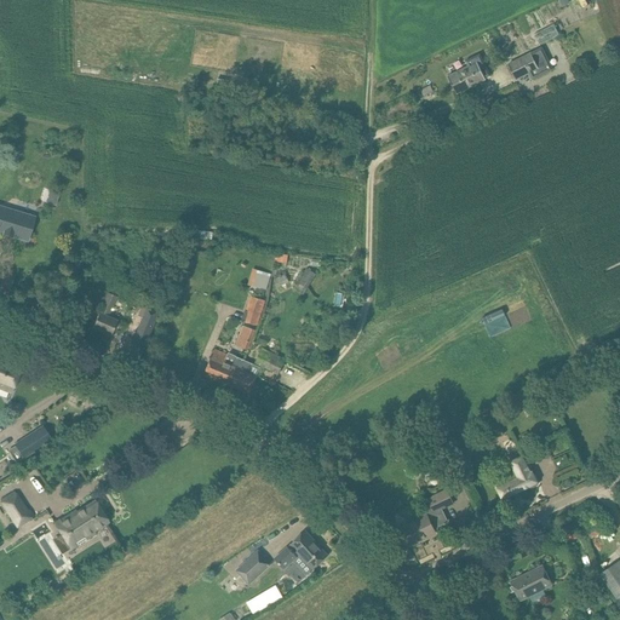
[(540,42),(562,35),(557,23),(537,30),(540,42)]
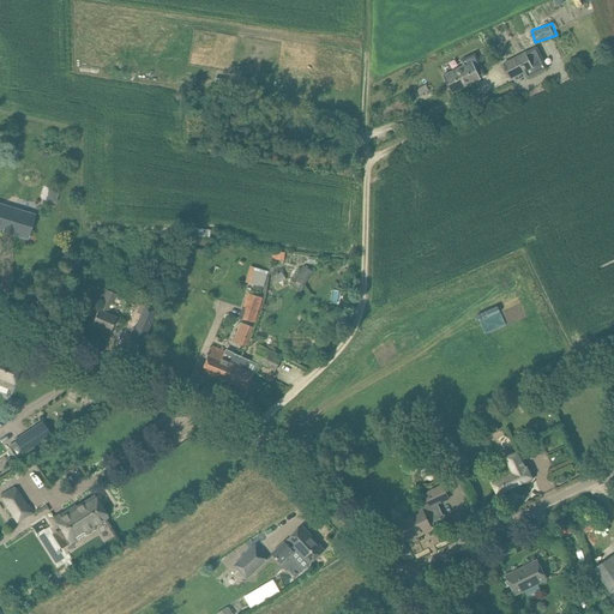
[(537,47),(504,64),(511,79),(524,73),(528,79),(548,70),(537,47)]
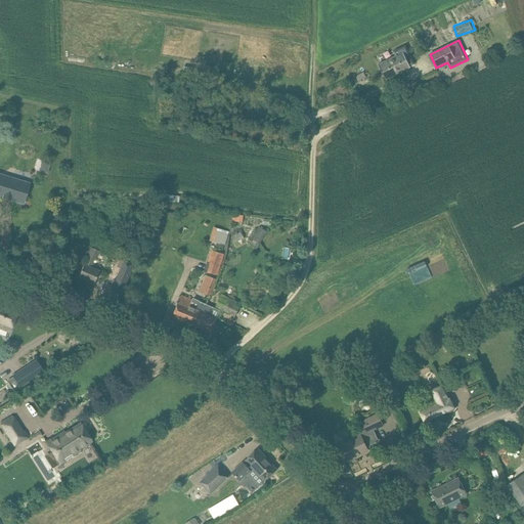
[(406,45),(394,51),(396,56),(379,64),(386,80),(410,68),(410,67),(416,63),(406,45)]
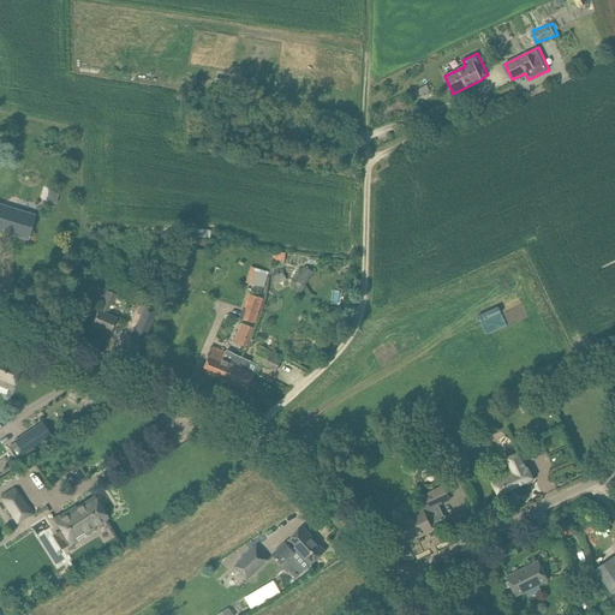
[(221,77),(219,89),(234,91),(237,79),(221,77)]
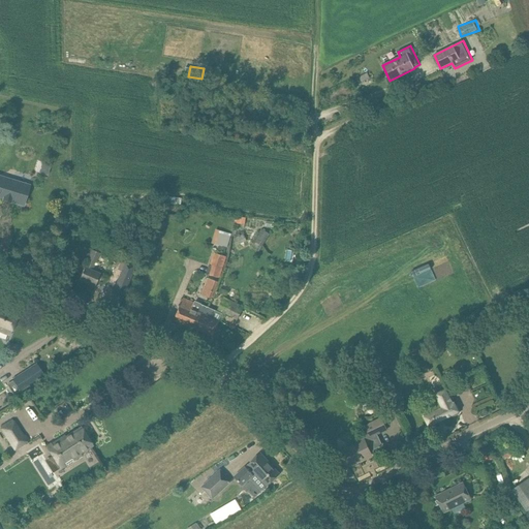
[(30,186),(0,176),(0,197),(3,199),(10,203),(10,201),(24,206),(30,186)]
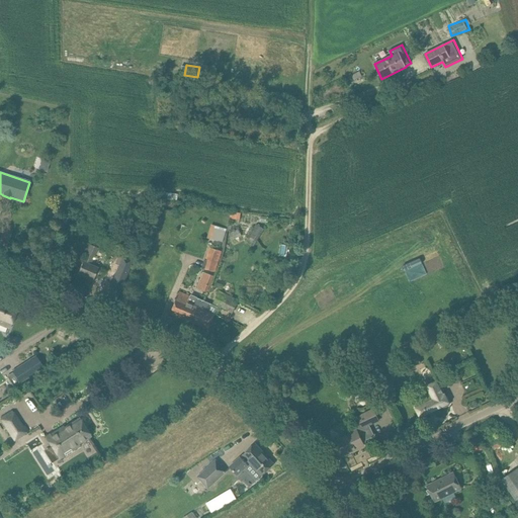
[(219,183),(203,181),(202,191),(217,193),(219,183)]
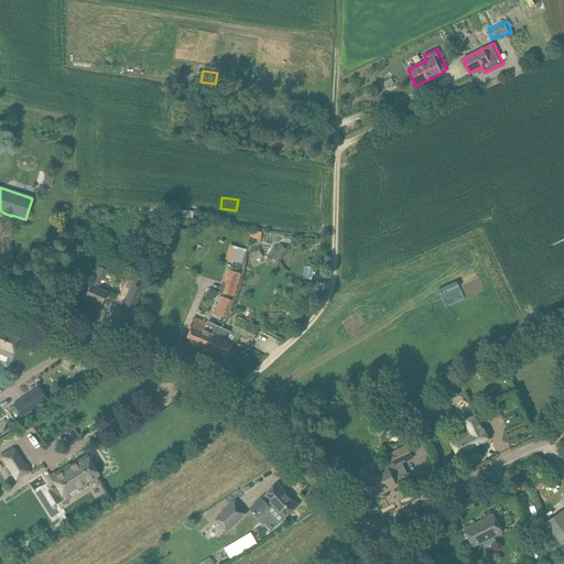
[(179,217),(193,219),(193,212),(179,209),(179,217)]
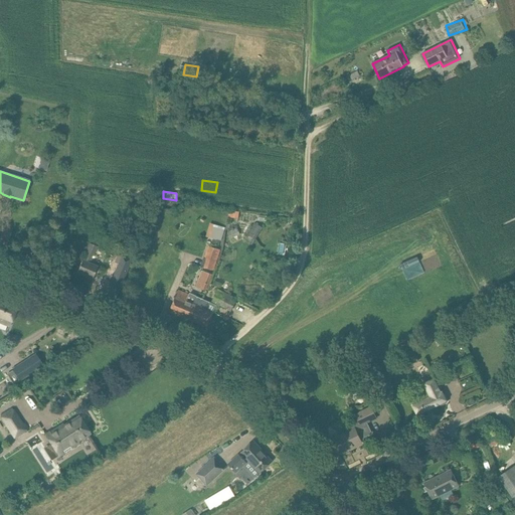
[(229,210),(228,217),(238,218),(239,211),(229,210)]
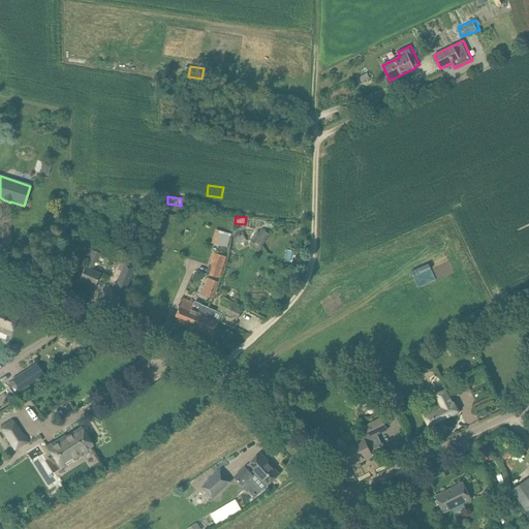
[(258,235),(255,242),(251,247),(259,252),(270,235),(261,229),(258,235)]
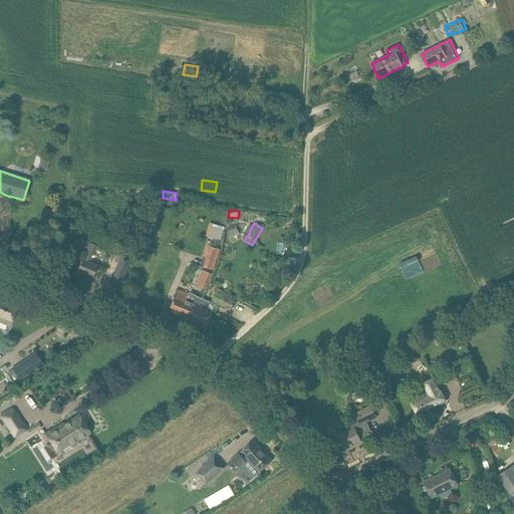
[(213,224),(209,237),(221,241),(225,227),(213,224)]
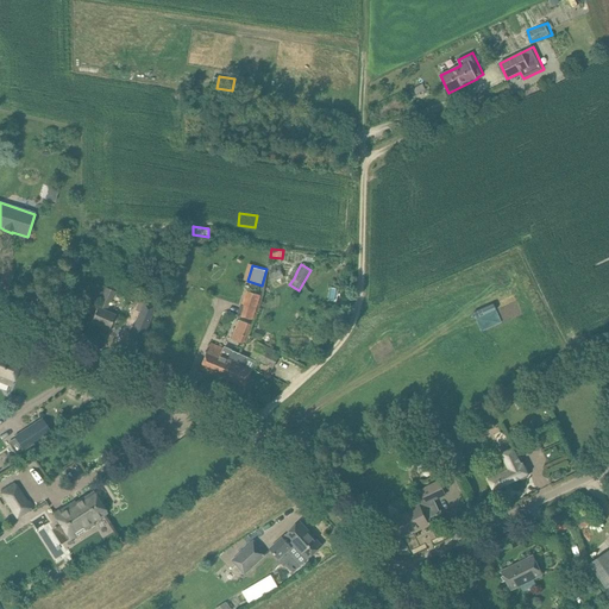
[(281,269),(269,275),(272,282),(284,277),(281,269)]
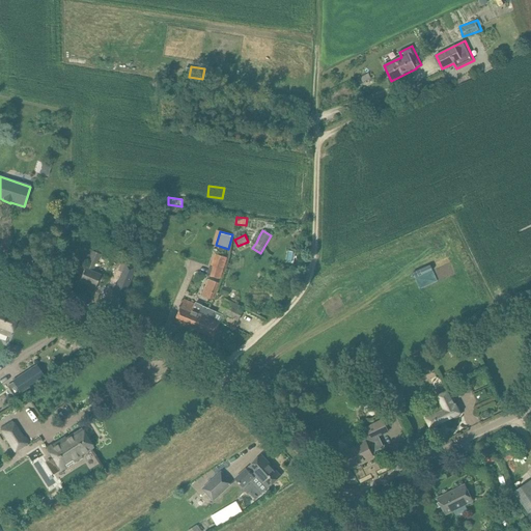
[(92,251),(84,272),(80,281),(95,287),(101,274),(94,272),(102,254),(92,251)]
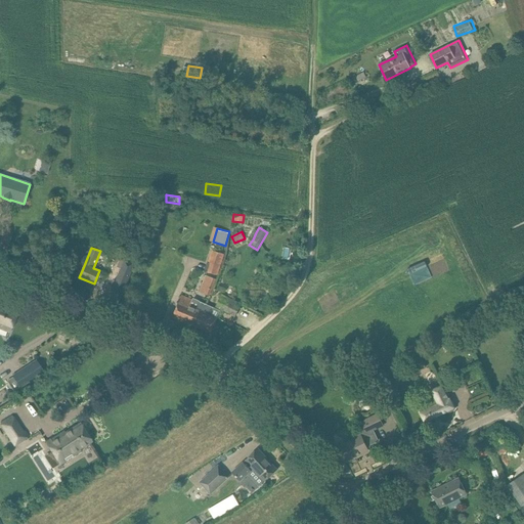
[(205,271),(218,276),(225,255),(212,250),(205,271)]
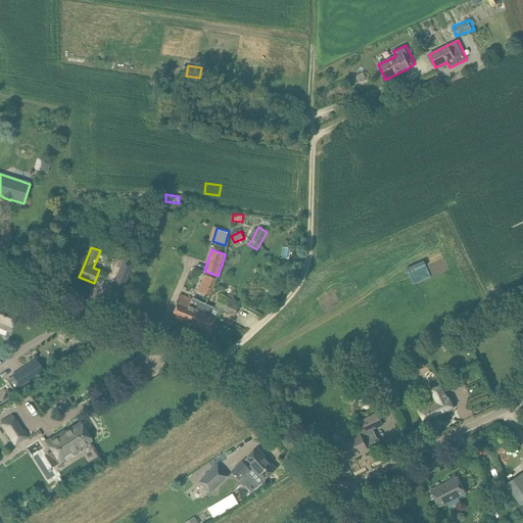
[(120,269),(110,289),(122,294),(135,265),(128,262),(125,271),(120,269)]
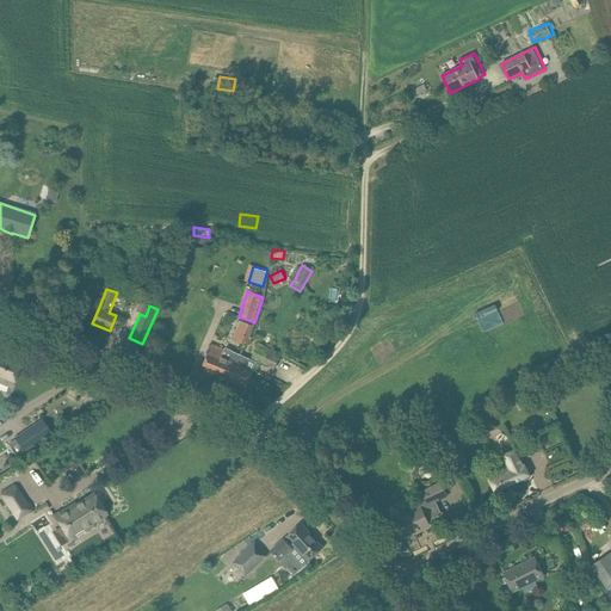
[(240,321),(232,340),(245,346),(252,326),(240,321)]
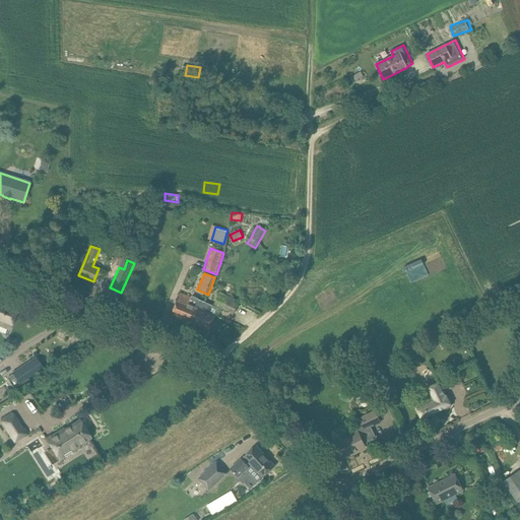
[(172,315),(192,323),(199,309),(196,308),(199,301),(205,304),(205,303),(198,299),(197,303),(191,301),(192,298),(181,294),(172,315)]
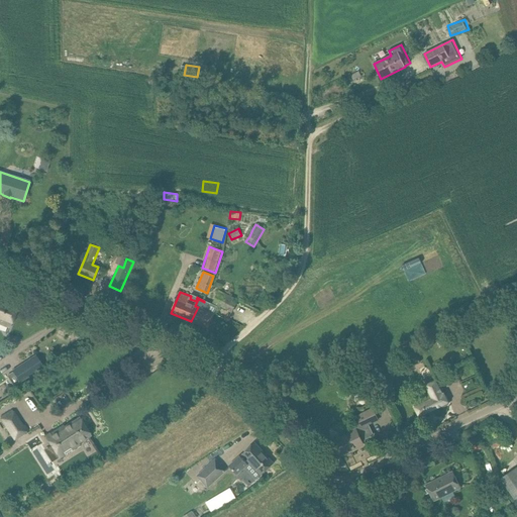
[(214,303),(232,312),(236,303),(218,294),(214,303)]
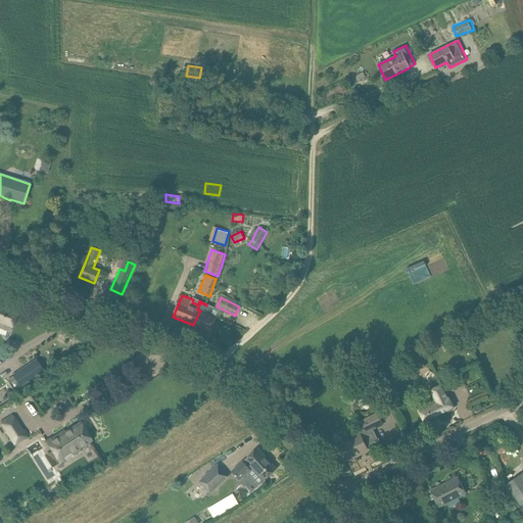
[(0,301),(0,328),(10,332),(18,310),(0,301)]
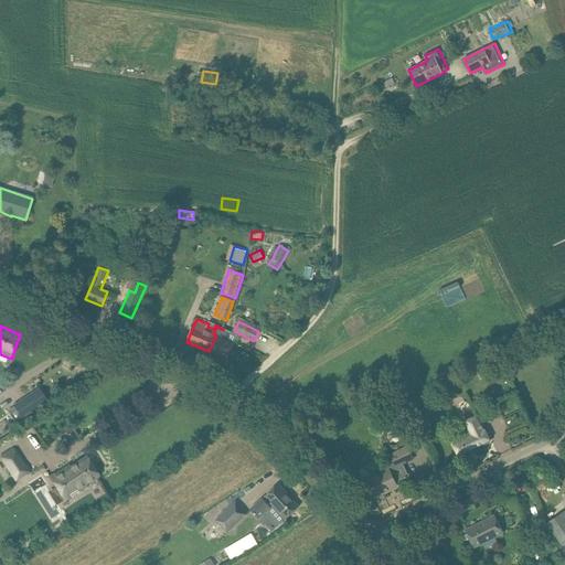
[(225,330),(223,329),(223,330),(216,327),(213,334),(216,336),(209,351),(227,360),(234,343),(226,340),(231,332),(225,330)]
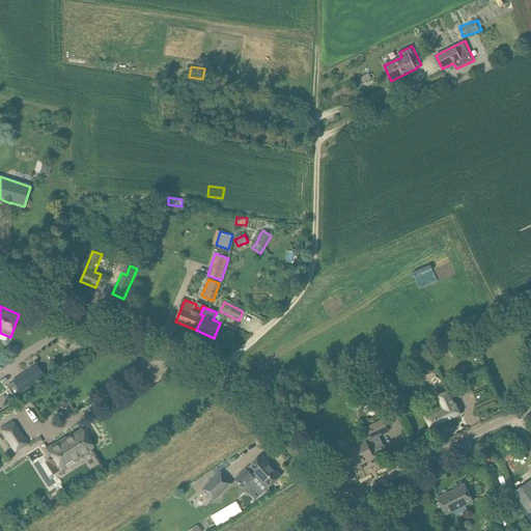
[(426,362),(416,367),(420,376),(431,371),(427,363),(426,362)]
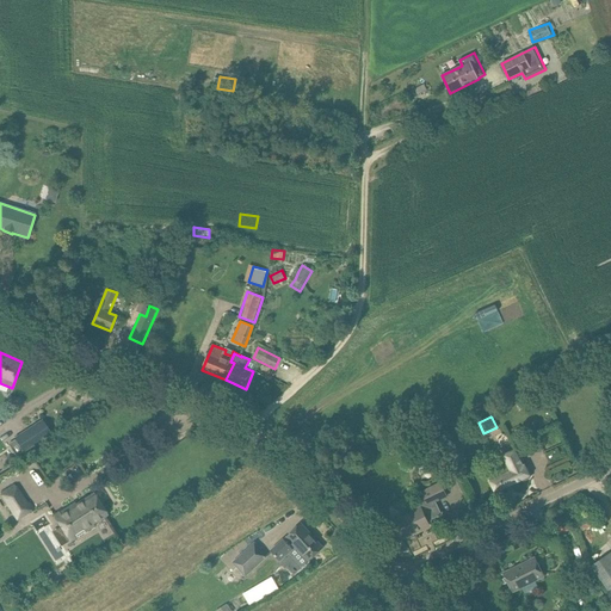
[(42,420),(14,438),(24,452),(51,434),(42,420)]
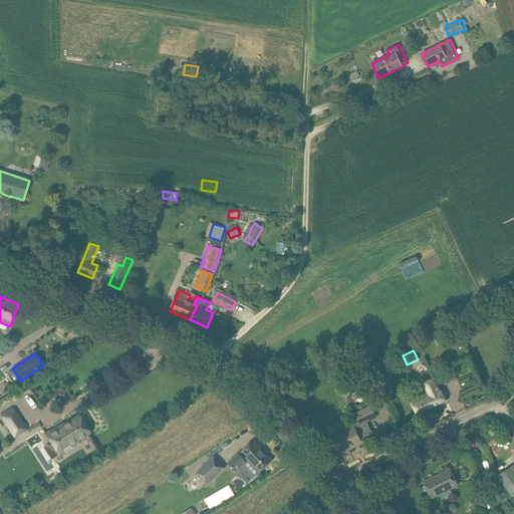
[(412,404),(413,407),(418,416),(446,402),(441,390),(440,391),(434,377),(421,383),(427,397),(412,404)]
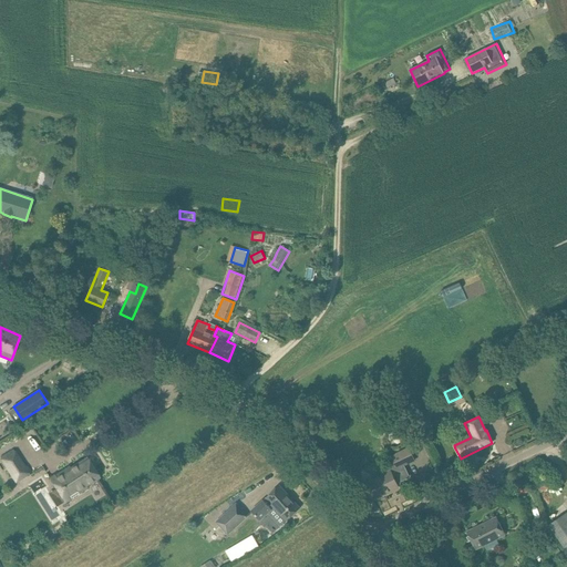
[(391,456),(393,459),(398,468),(364,484),(372,501),(398,488),(397,485),(399,483),(408,478),(409,475),(405,470),(406,470),(405,468),(404,470),(403,466),(414,461),(408,449),(391,456)]
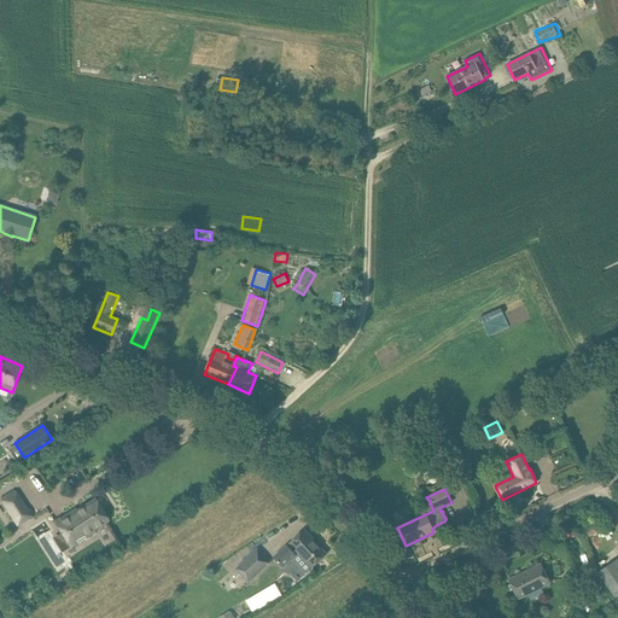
[(16,493),(1,501),(17,526),(31,517),(16,493)]
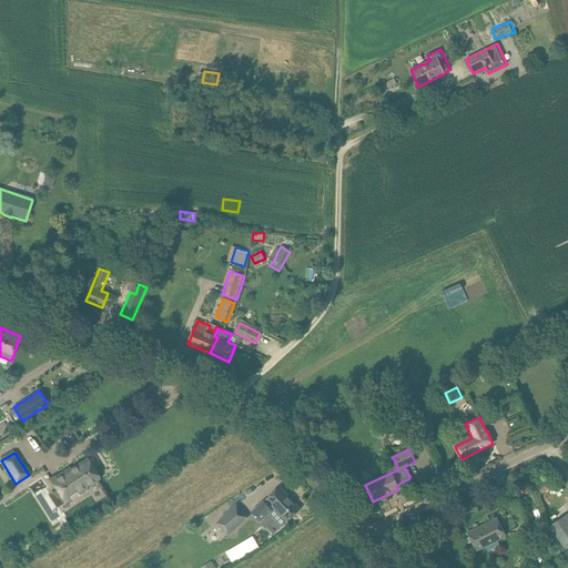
[(79,464),(72,470),(70,466),(50,478),(53,485),(64,504),(75,497),(88,489),(87,487),(101,479),(89,458),(79,464)]
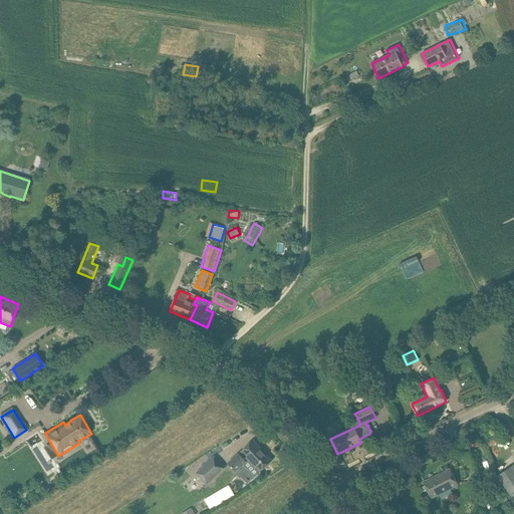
[(485,438),(490,446),(502,440),(498,431),(485,438)]
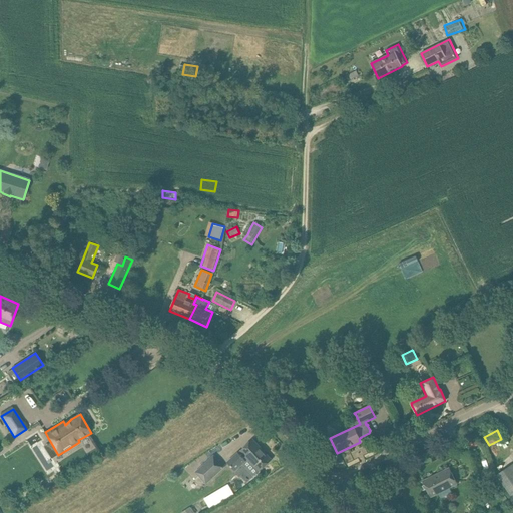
[(248,460),(251,463),(260,471),(272,460),(252,440),(227,463),(235,471),(245,462),(248,460)]
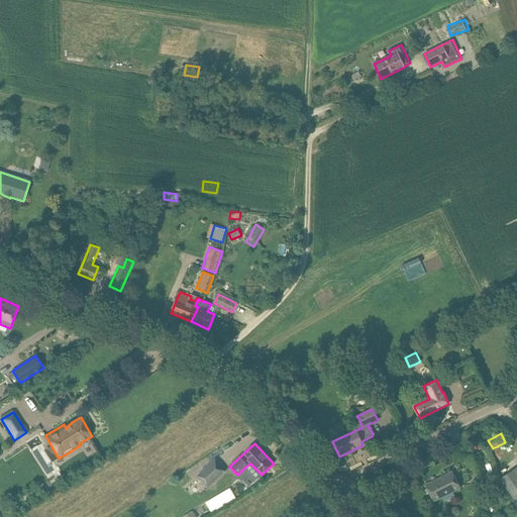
[(197,477),(207,488),(226,471),(215,459),(197,477)]
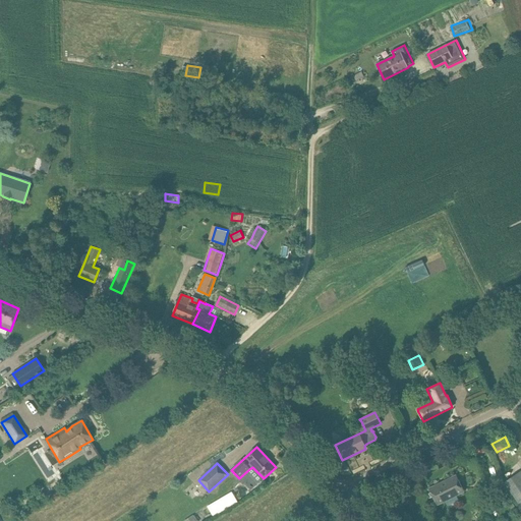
[(520,471),(505,482),(520,506),(520,471)]
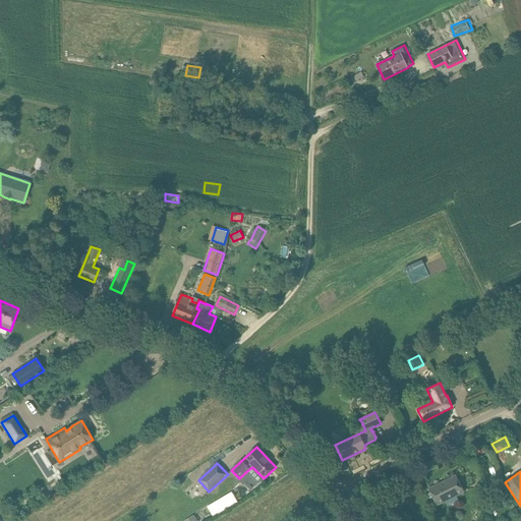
[(430,488),(438,505),(464,491),(456,476),(430,488)]
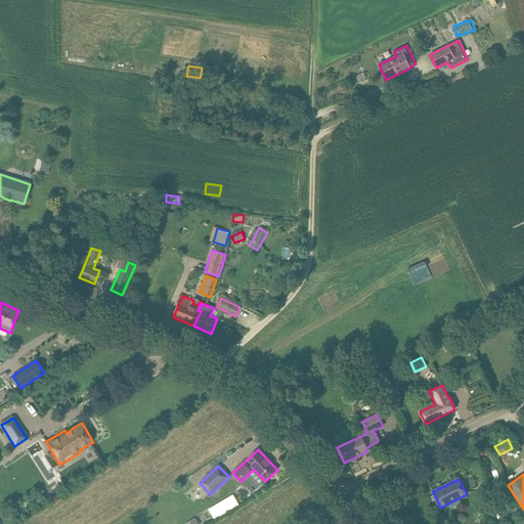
[(232,496),(215,507),(219,515),(237,504),(232,496)]
